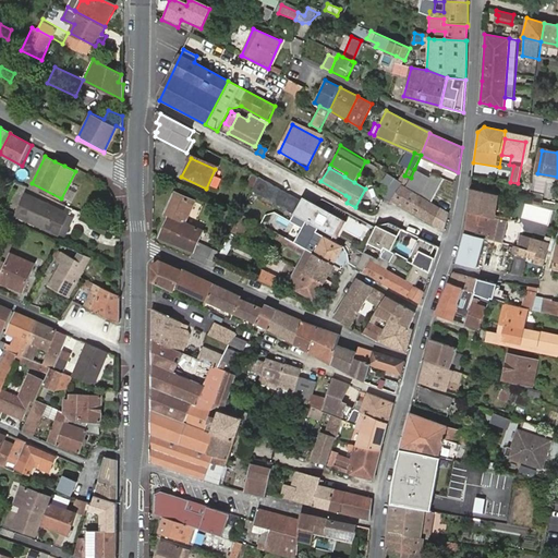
[(411,178),(408,186),(422,194),(428,178),(414,169),(411,178)]
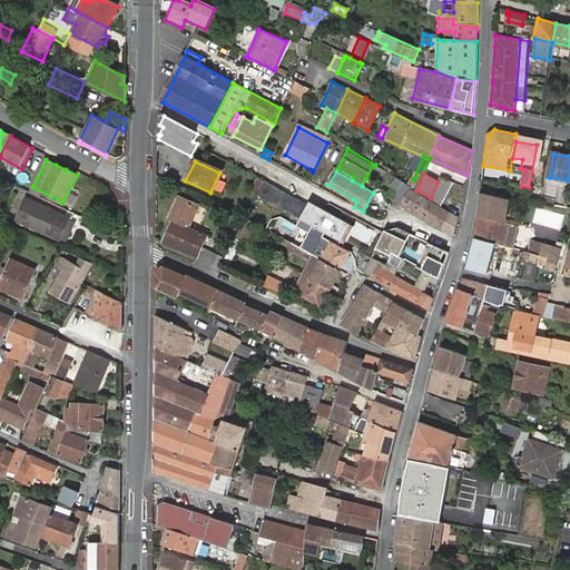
[(438,182),(431,198),(431,199),(441,205),(455,180),(440,175),(438,182)]
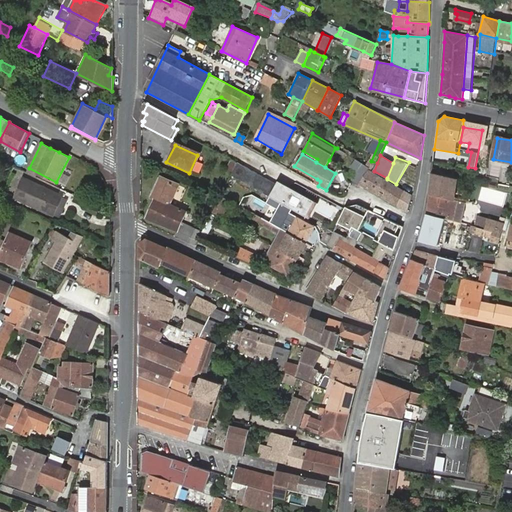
[(238,163),(230,159),(225,170),(232,174),(233,173),(238,163)]
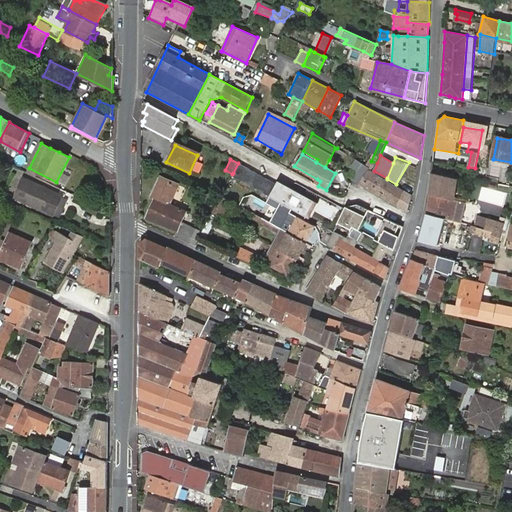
[(369,159),(366,166),(374,171),(377,163),(371,161),(369,159)]
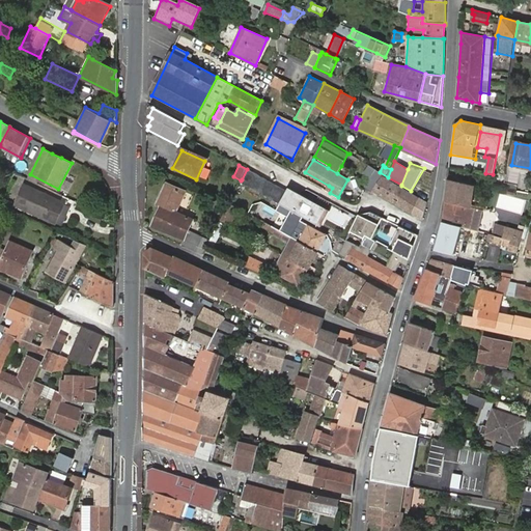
[(240,182),(247,185),(256,191),(280,203),(287,191),(247,169),(242,179),(241,180),(240,182)]
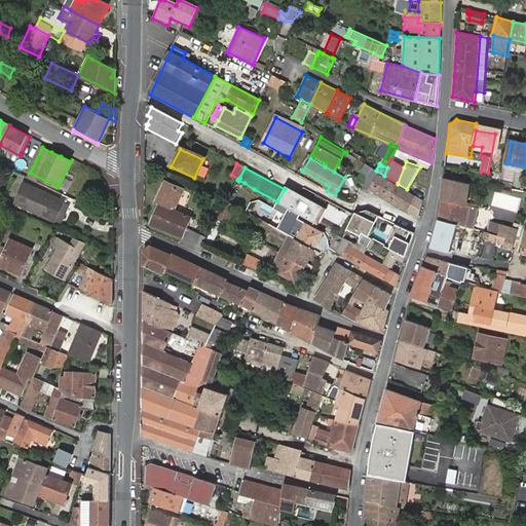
[(363,183),(408,210),(415,194),(407,189),(398,184),(398,183),(384,176),(376,171),(370,167),(363,183)]
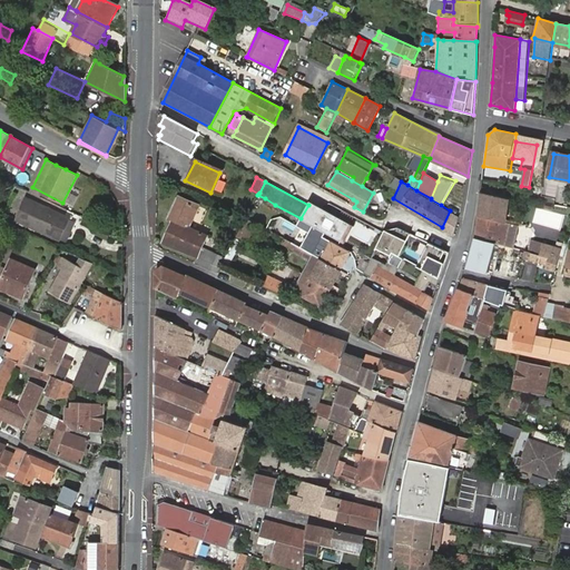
[(530,192),(528,199),(539,202),(540,196),(541,192),(530,189),(530,192)]
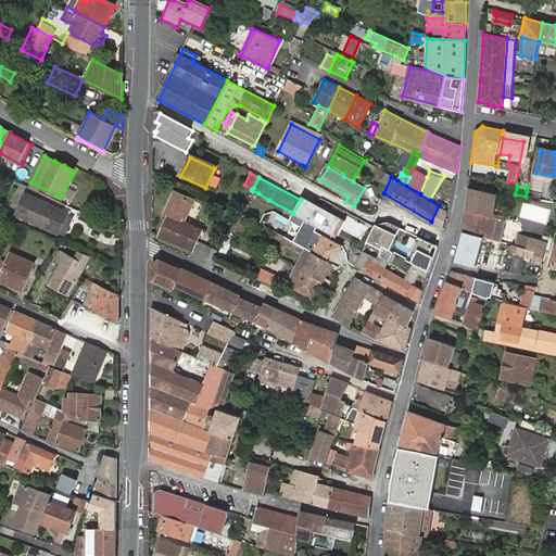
[(469,188),(466,211),(492,217),(494,194),(469,188)]
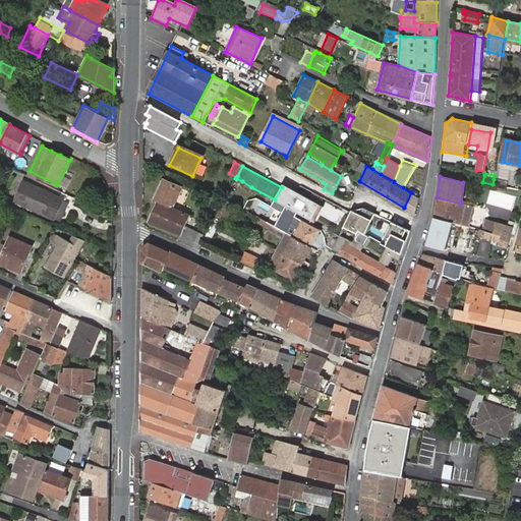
[(235,179),(231,187),(237,190),(242,181),(235,178),(235,179)]
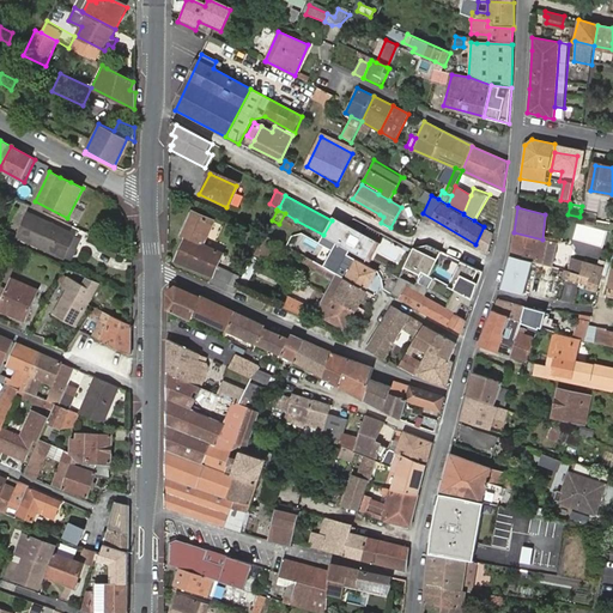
[(581,211),(580,217),(586,218),(587,218),(596,220),(599,220),(600,214),(581,211)]
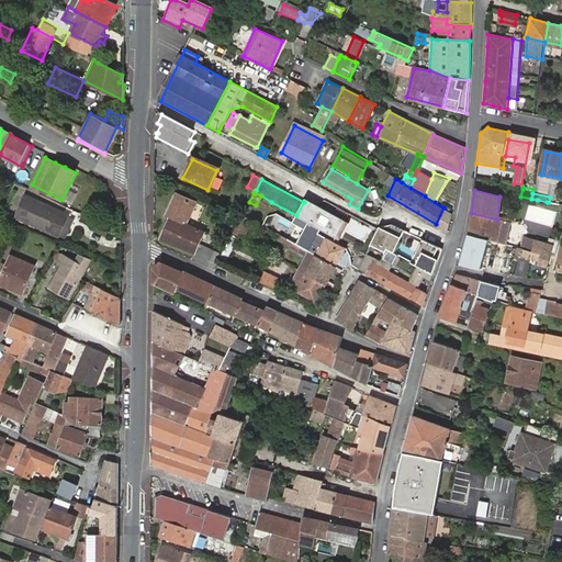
[(14,216),(59,238),(70,215),(25,194),(14,216)]
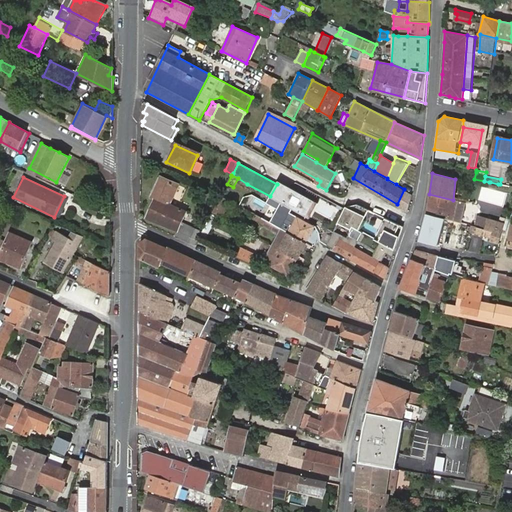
[(175,235),(193,244),(197,238),(200,232),(180,223),(185,211),(185,210),(170,204),(179,186),(160,177),(151,196),(155,198),(147,217),(177,231),(175,235)]
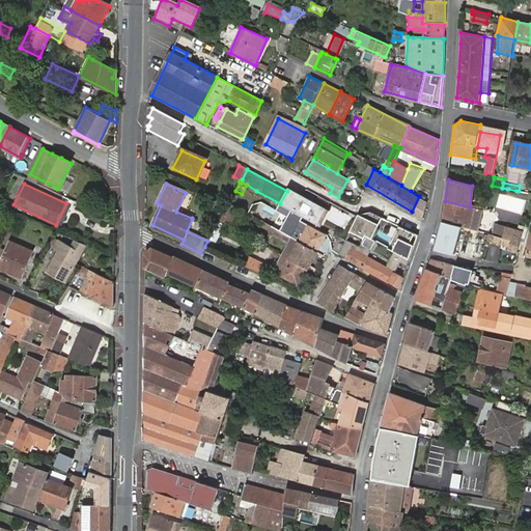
[(327,208),(288,188),(287,191),(280,203),(317,224),(327,208)]
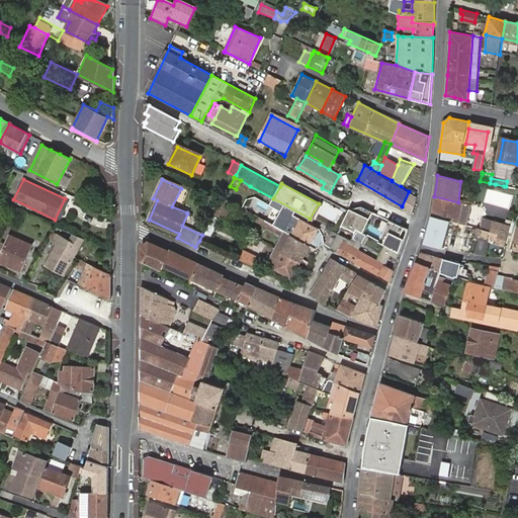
[(1,198),(9,202),(12,197),(3,193),(1,198)]
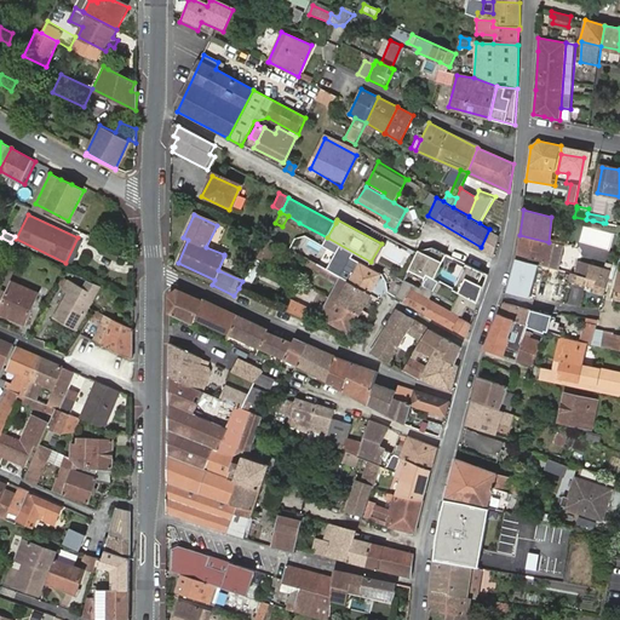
[(499,237),(489,233),(481,250),(494,257),(499,237)]
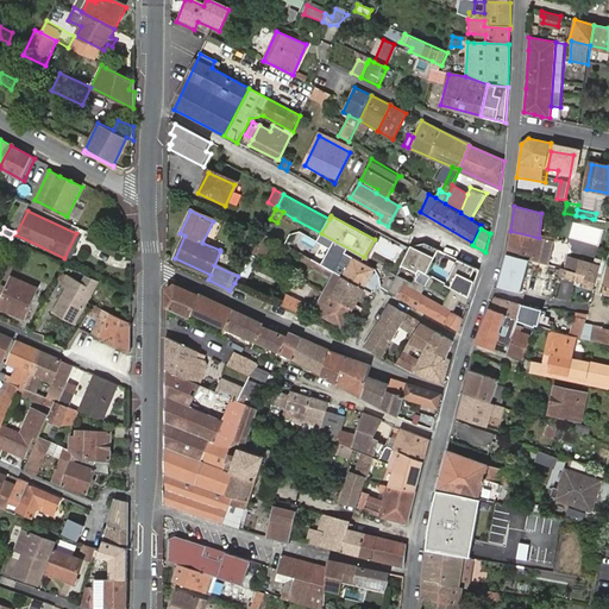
[(510,231),(508,253),(547,265),(554,243),(539,238),(510,231)]
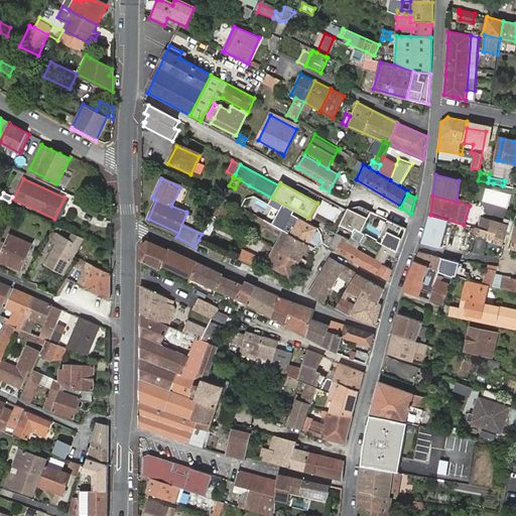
[(220,218),(225,220),(233,203),(227,199),(223,202),(221,206),(218,205),(213,214),(220,218)]
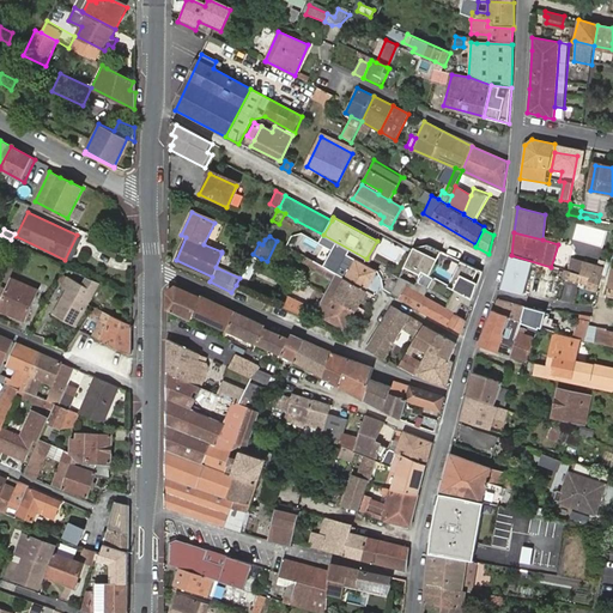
[(314,261),(365,290),(376,269),(347,254),(323,242),(314,261)]
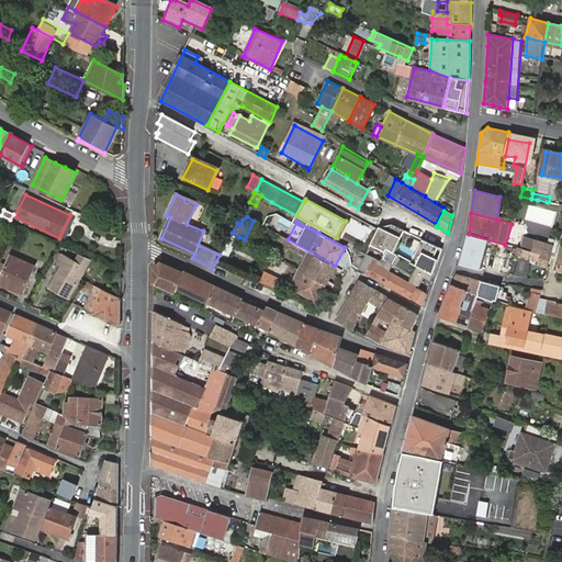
[(402,237),(405,231),(393,225),(380,226),(402,237)]
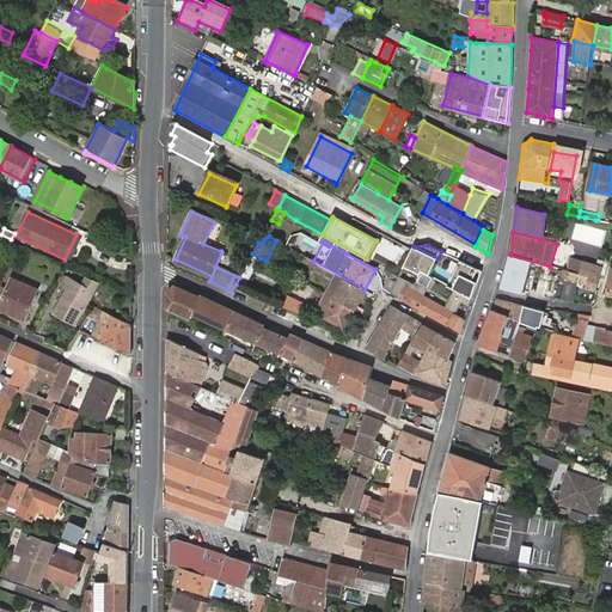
[(438,258),(414,246),(404,265),(421,274),(422,270),(429,275),(438,258)]
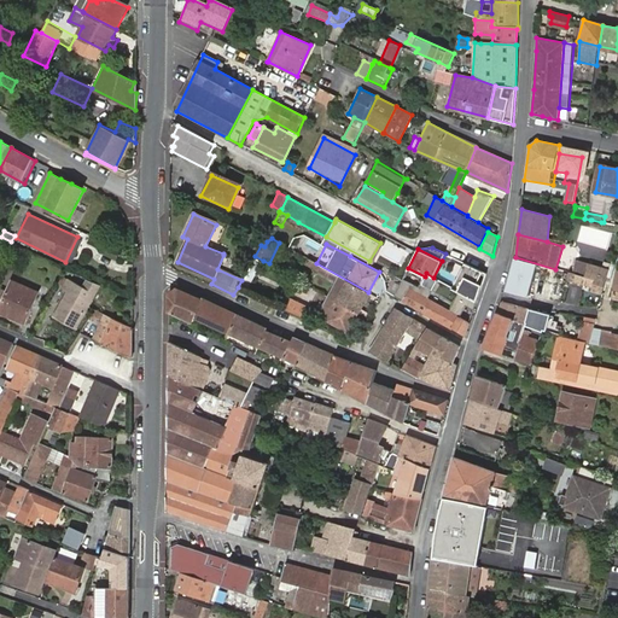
[(238,287),(248,291),(263,261),(255,256),(249,267),(243,278),(242,280),(238,287)]
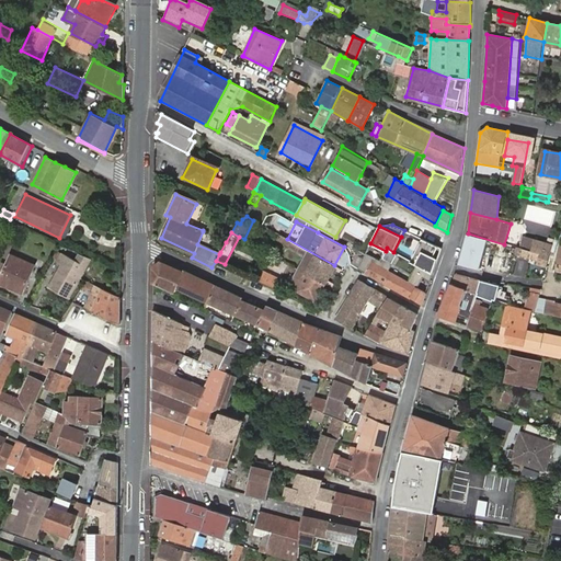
[(468,233),(459,263),(480,268),(484,248),(502,252),(504,244),(468,233)]
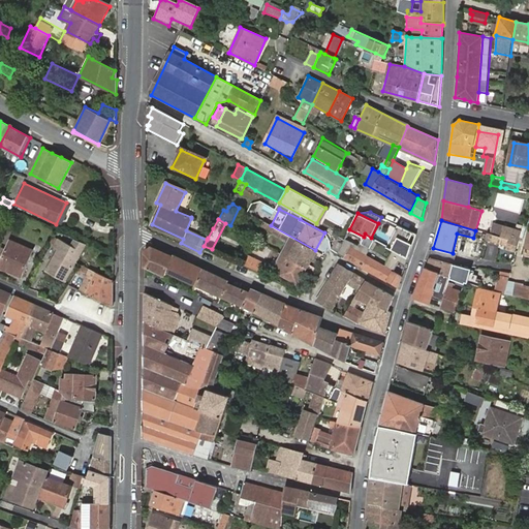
[(281,253),(306,268),(315,250),(271,225),(263,221),(259,228),(287,242),(281,253)]
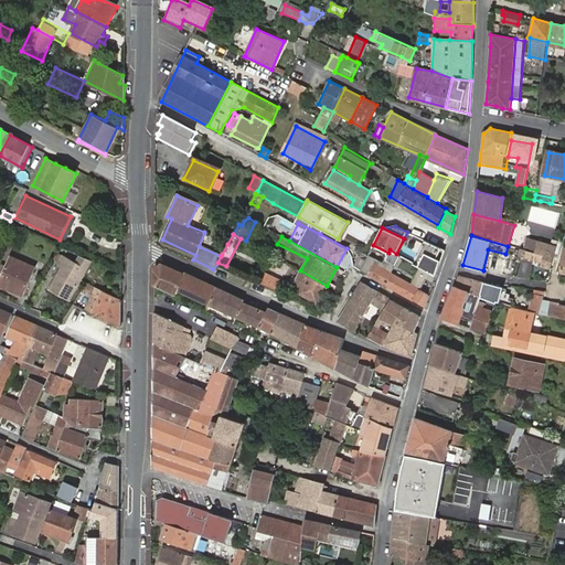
[(537,241),(526,237),(523,249),(535,253),(537,241)]
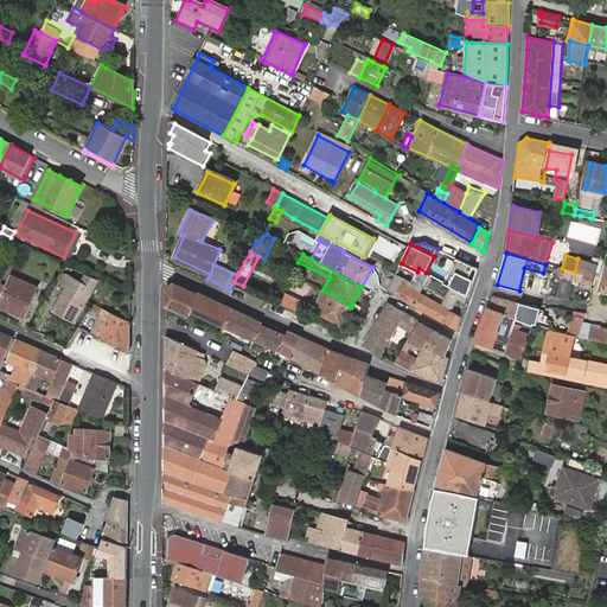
[(580,291),(590,293),(599,264),(586,261),(577,259),(575,272),(562,268),(558,268),(556,278),(581,283),(580,291)]
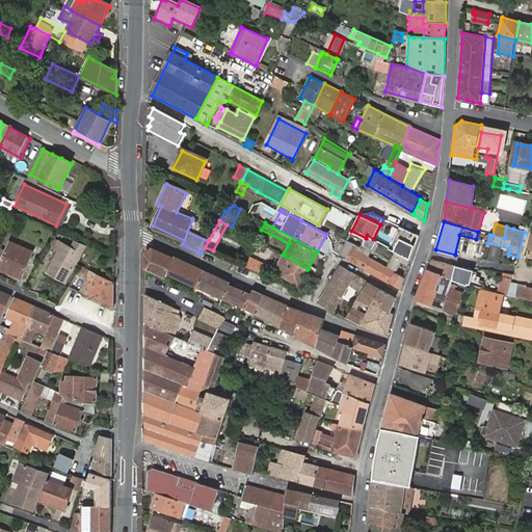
[(419,236),(401,228),(391,249),(396,251),(410,260),(419,236)]
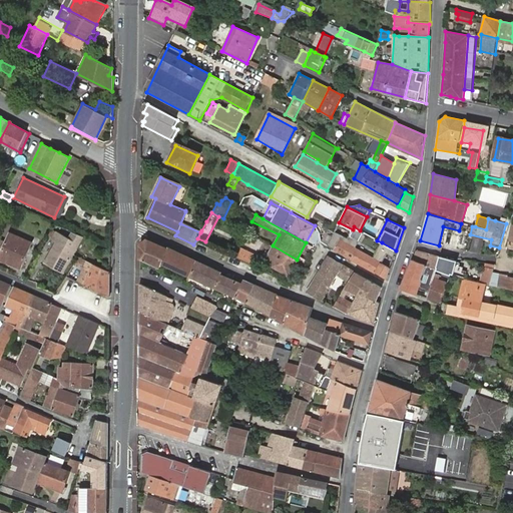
[(326,229),(320,239),(327,245),(332,232),(326,229)]
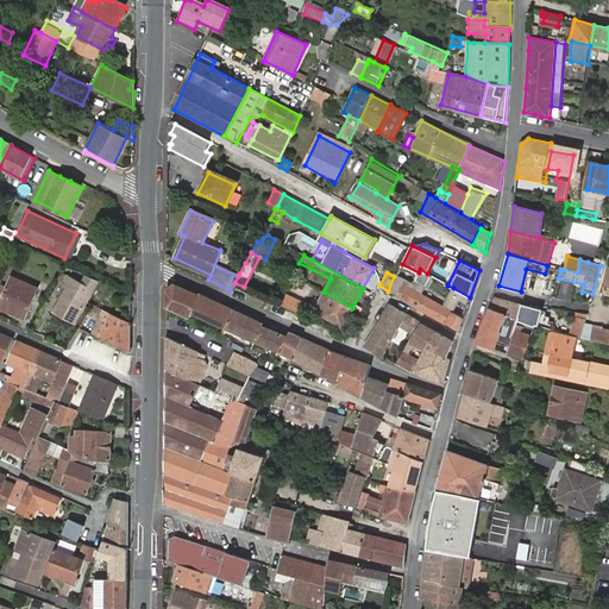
[(98,281),(86,275),(81,283),(67,276),(63,283),(62,286),(67,288),(70,289),(67,296),(63,294),(54,313),(74,324),(98,281)]
